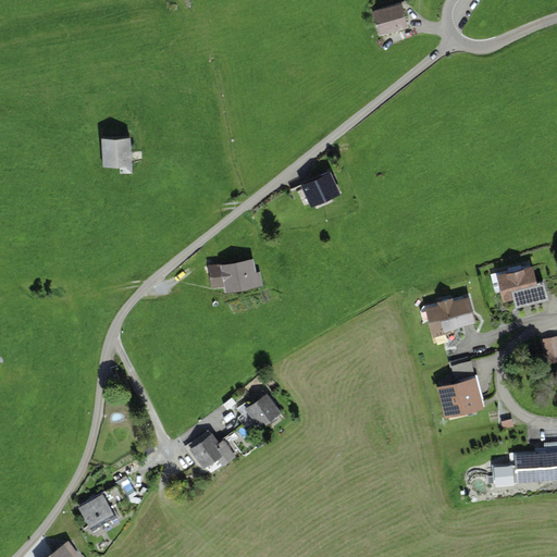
[(403,3),(371,12),(378,36),(409,27),(403,3)]
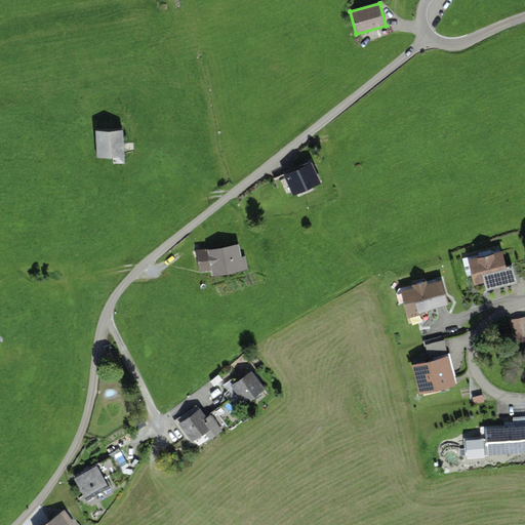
[(124,156),(122,126),(95,127),(97,158),(124,156)]
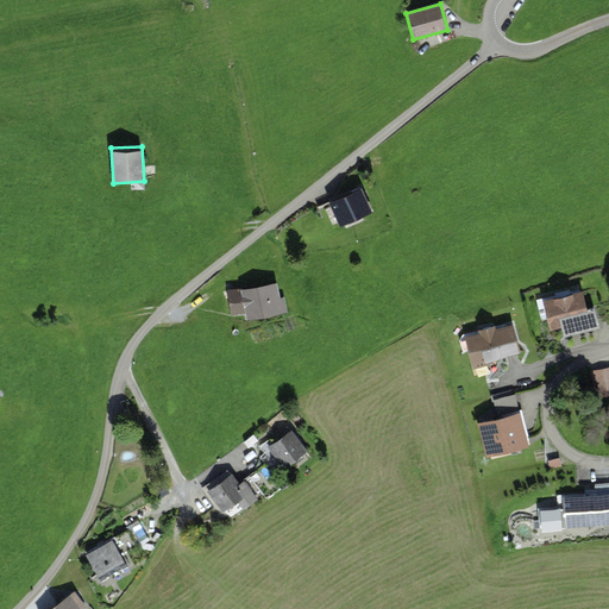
[(360,186),(330,199),(340,225),(371,212),(360,186)]
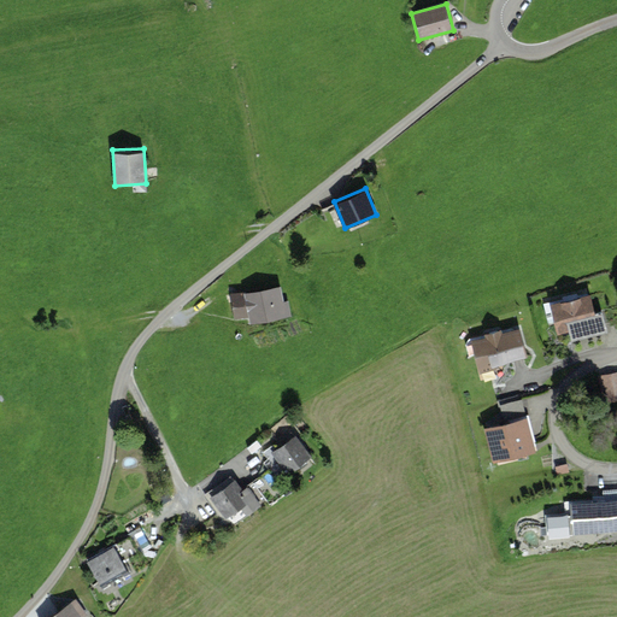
[(282,287),(229,294),(234,324),(287,316),(282,287)]
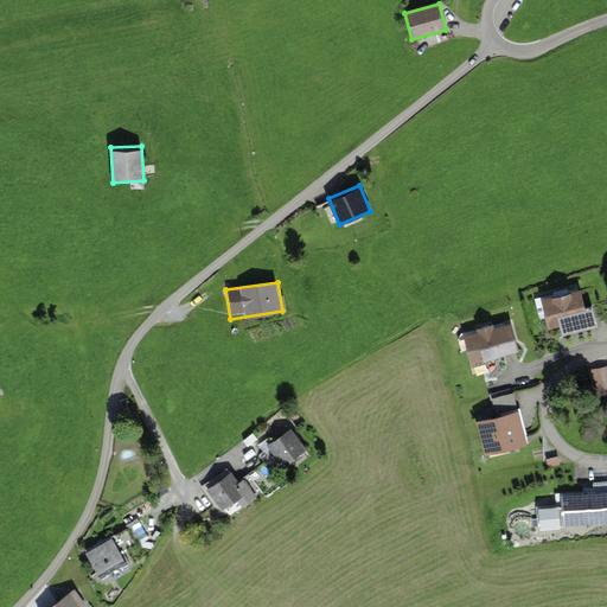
[(581,288),(536,299),(545,332),(589,320),(581,288)]
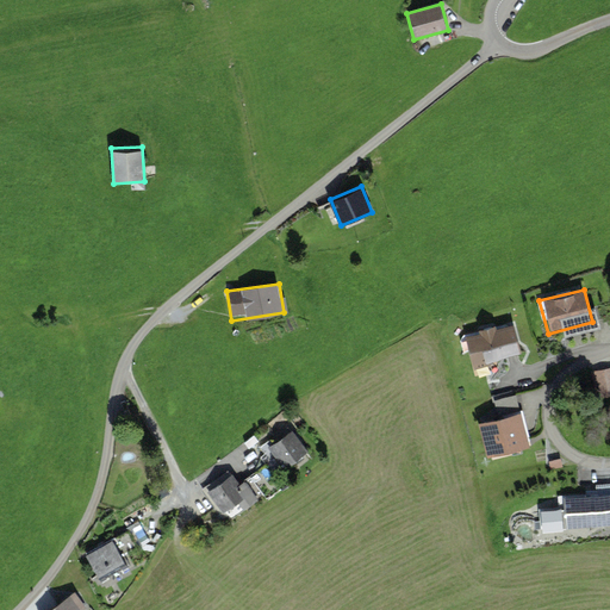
[(514,323),(466,335),(473,365),(521,353),(514,323)]
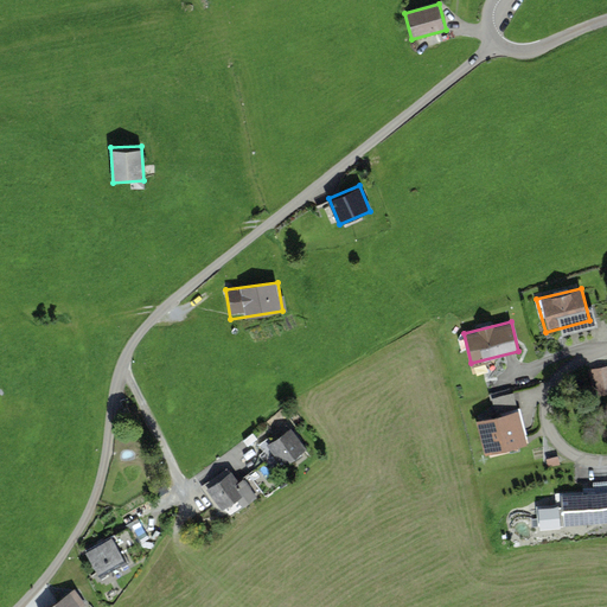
[(606,390),(606,362),(592,365),(598,394),(606,390)]
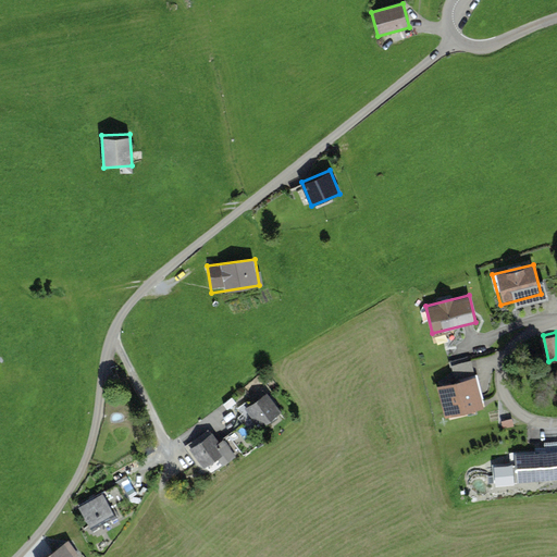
[(457,372),(475,367),(473,356),(454,361),(457,372)]
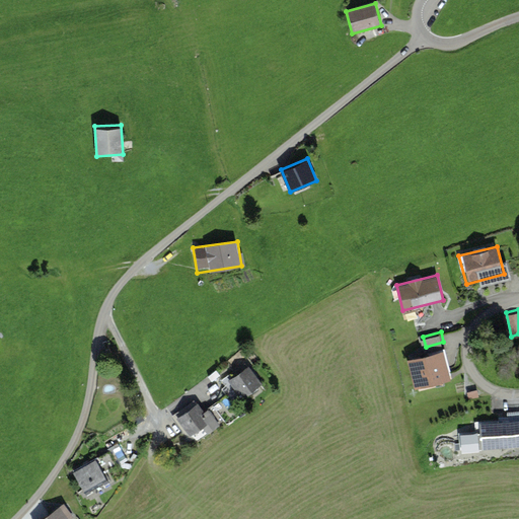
[(450,381),(444,353),(410,360),(416,388),(450,381)]
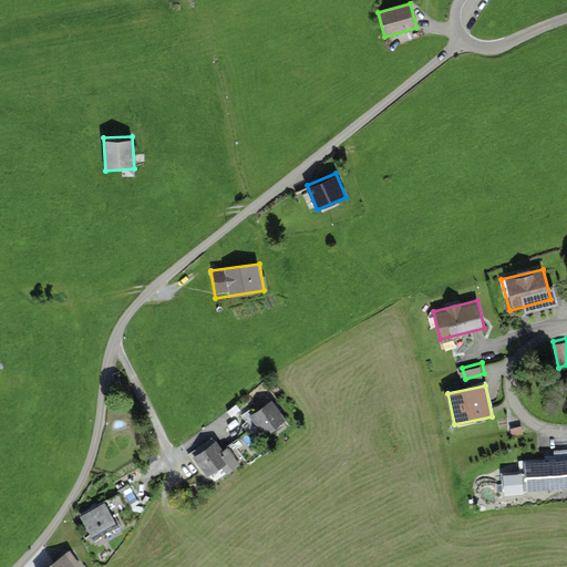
[(288,421),(272,399),(250,414),(265,436),(288,421)]
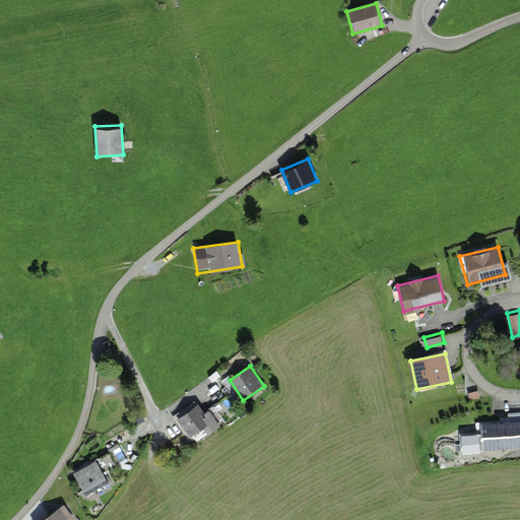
[(195,401),(173,417),(188,438),(210,421),(195,401)]
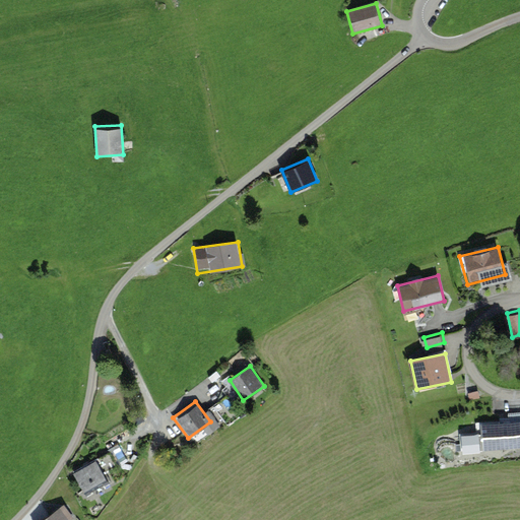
[(519,420),(482,424),(483,452),(519,449),(519,420)]
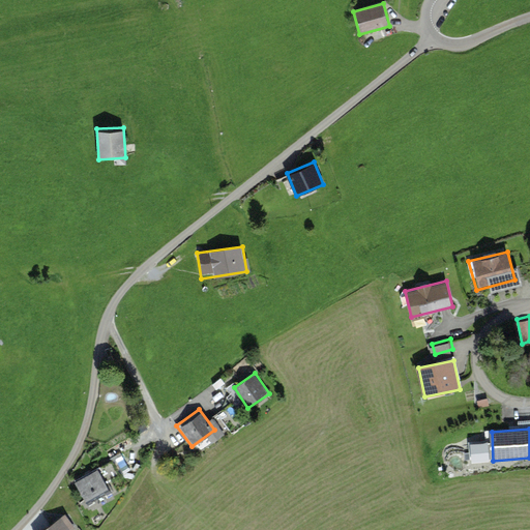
[(97,469),(76,479),(87,503),(109,493),(97,469)]
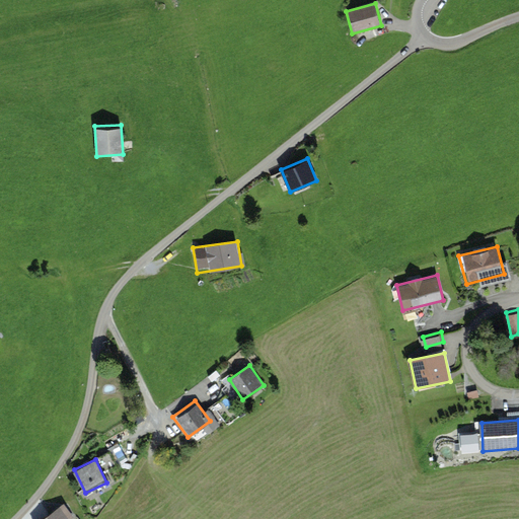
[(70,518),(62,505),(38,518),(70,518)]
